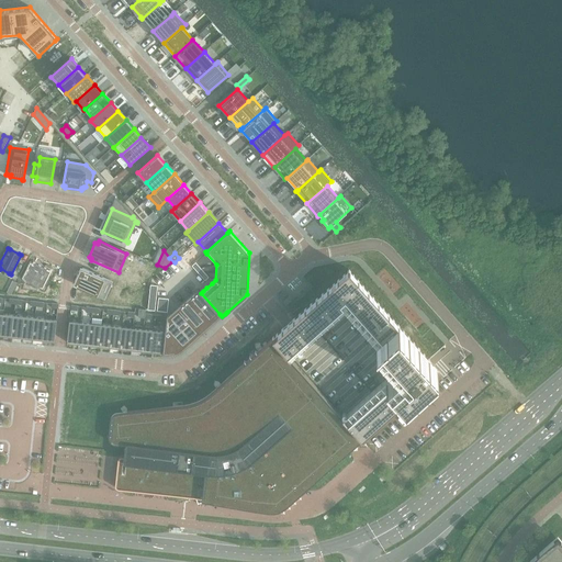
[(33,261),(26,274),(45,284),(52,270),(33,261)]
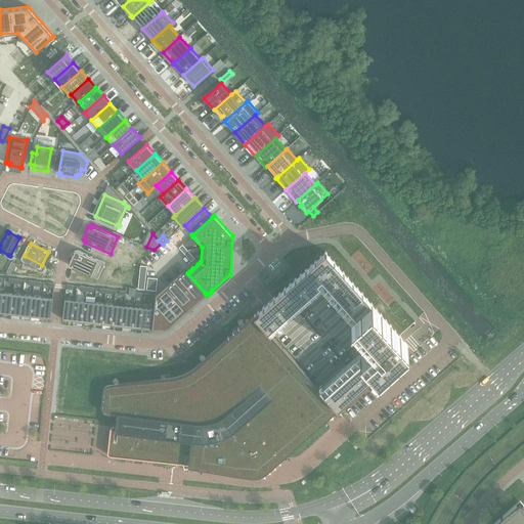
[(75,250),(68,265),(98,279),(98,277),(105,263),(77,250),(75,250)]
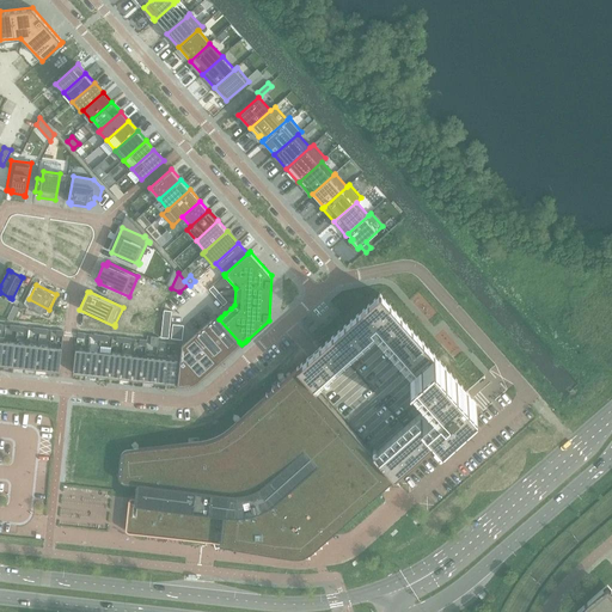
[(308,357),(297,368),(312,386),(324,375),(335,366),(373,331),(439,405),(378,460),(393,477),(395,477),(456,423),(477,403),(469,393),(380,294),(318,349),(308,357)]
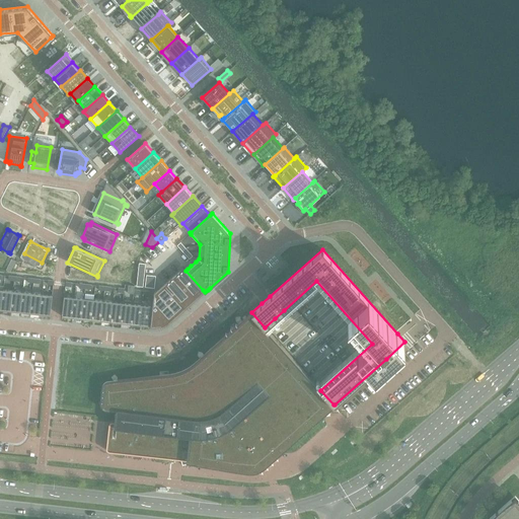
[(182,267),(173,275),(190,293),(194,298),(200,293),(203,290),(186,271),(182,267)]
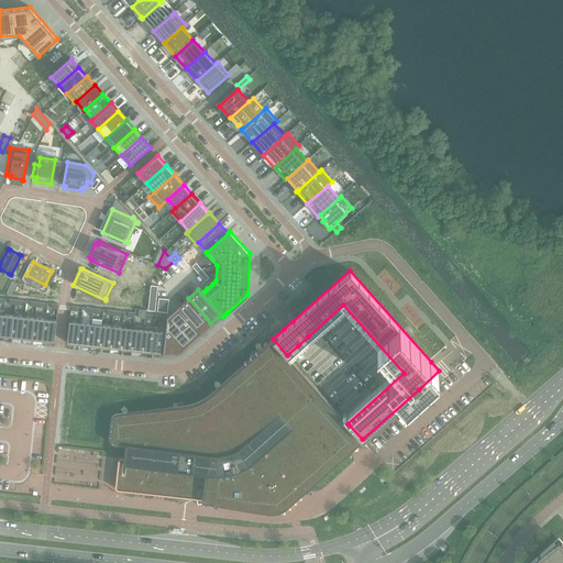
[(158,298),(157,311),(167,312),(169,299),(158,298)]
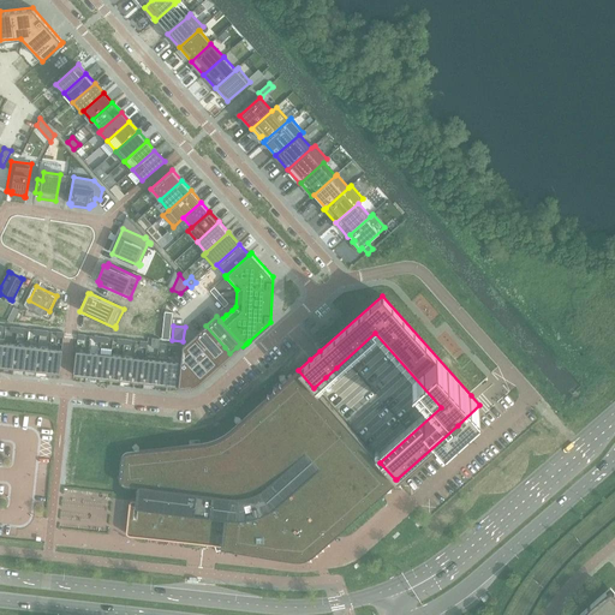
[(206,326),(195,335),(219,363),(224,359),(230,353),(225,347),(206,326)]
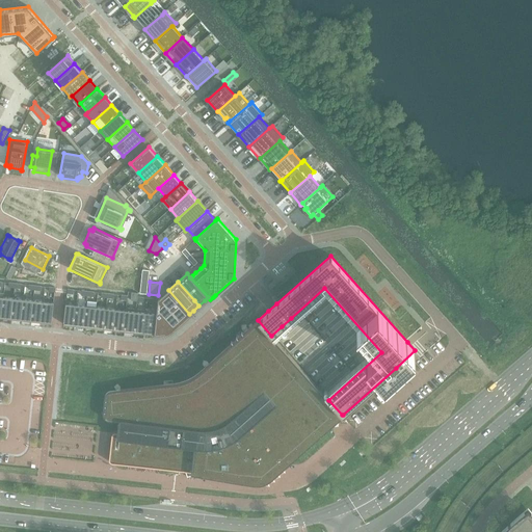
[(168,290),(159,298),(176,317),(181,322),(186,317),(189,314),(168,290)]
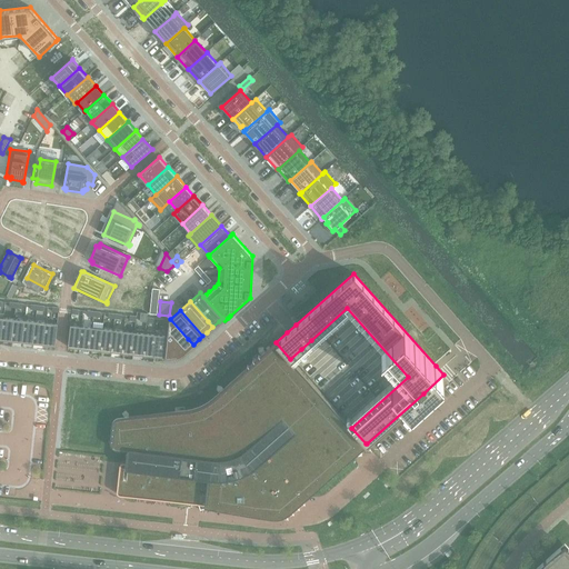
[(12,341),(15,319),(3,318),(1,340),(12,341)]
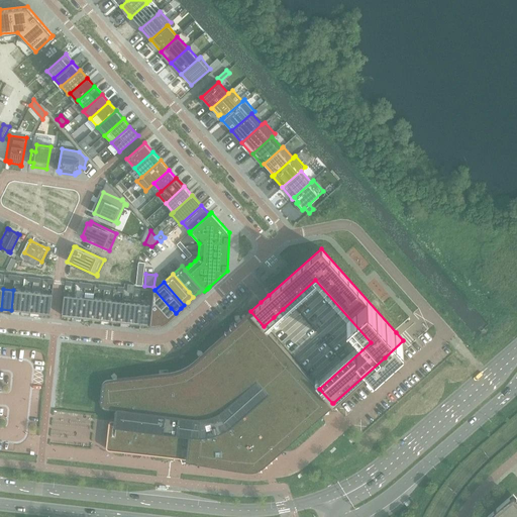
[(11,310),(20,311),(22,291),(13,290),(11,310)]
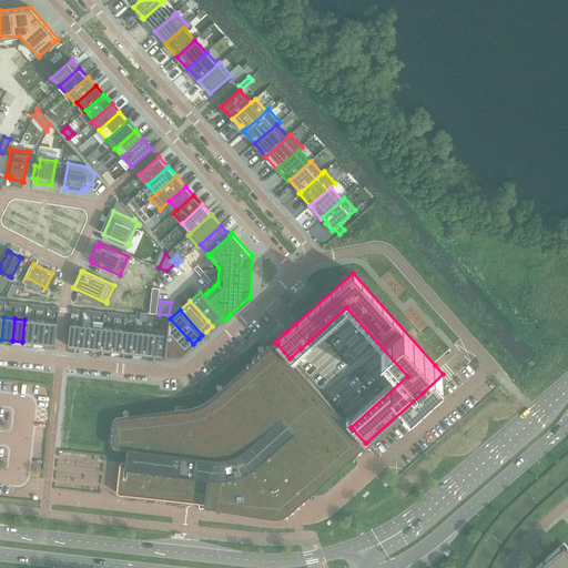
[(166,335),(164,357),(166,357),(170,357),(174,357),(178,356),(181,354),(184,352),(186,350),(193,344),(188,338),(170,318),(169,320),(168,331),(166,335)]
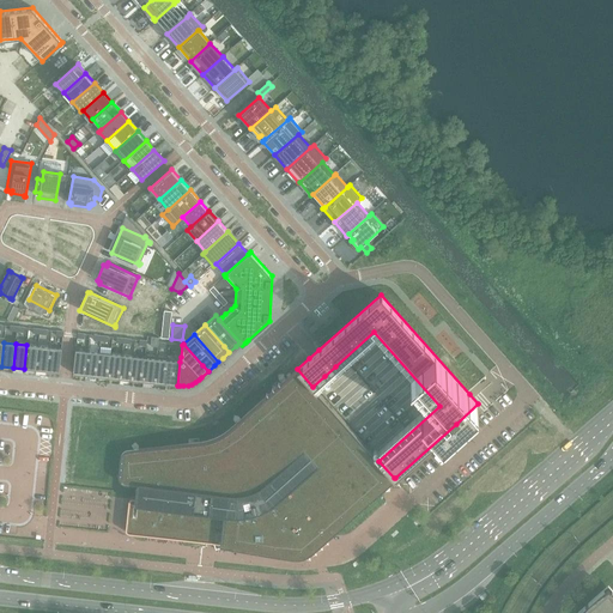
[(24,369),(36,370),(38,346),(26,345),(24,369)]
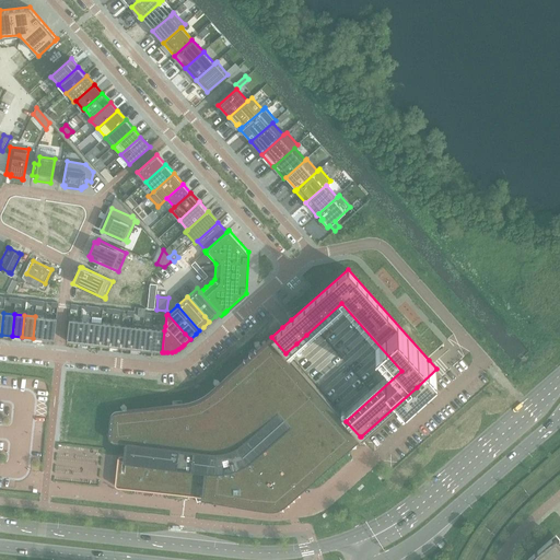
[(33,338),(43,339),(45,317),(35,316),(33,338)]
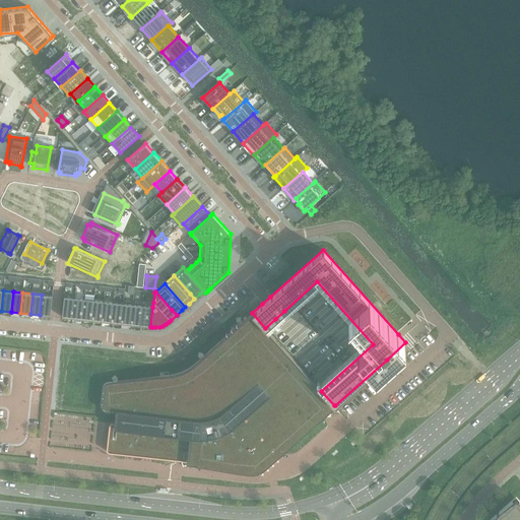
[(42,295),(40,315),(50,316),(53,296),(42,295)]
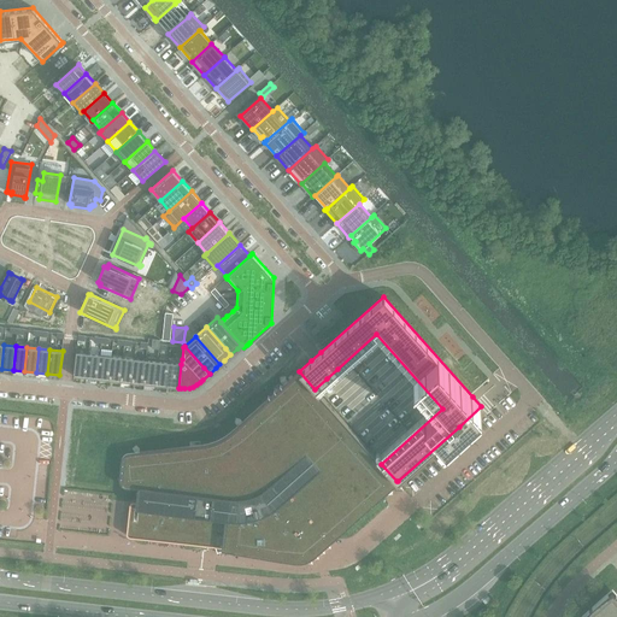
[(74,376),(86,377),(88,353),(76,352),(74,376)]
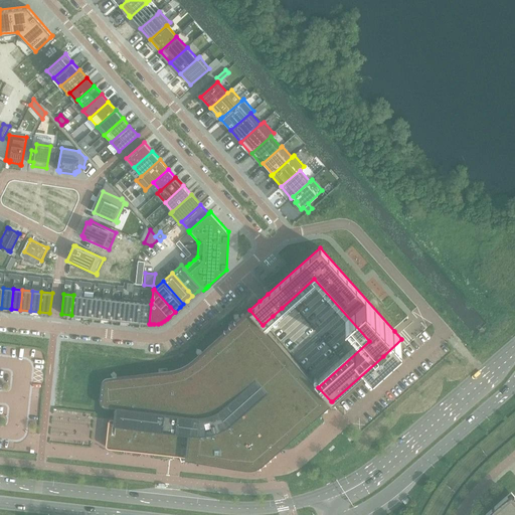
[(71,315),(81,316),(83,296),(73,295),(71,315)]
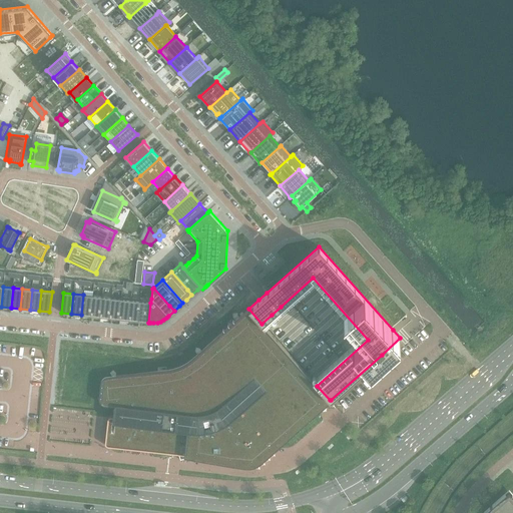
[(81,315),(90,316),(92,296),(83,295),(81,315)]
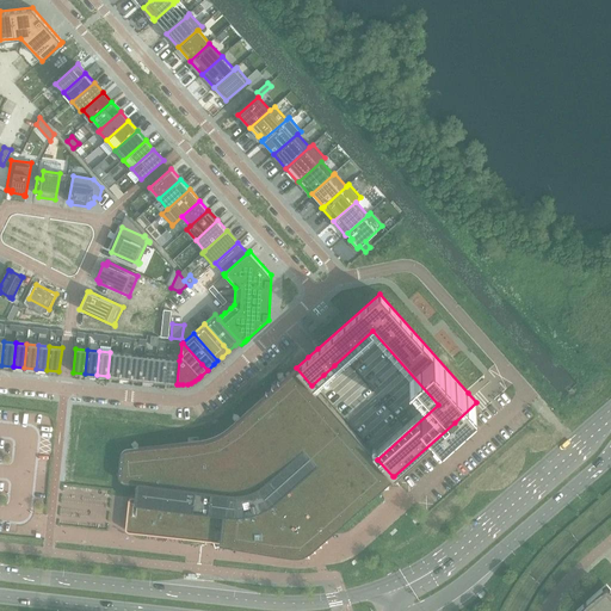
[(107,376),(119,377),(122,355),(110,352),(107,376)]
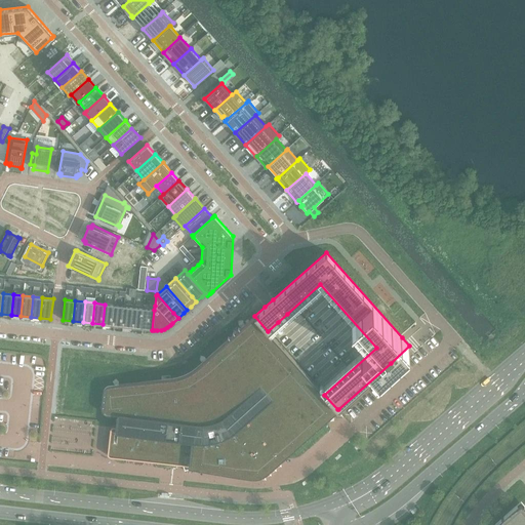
[(105,305),(103,324),(112,326),(114,306),(105,305)]
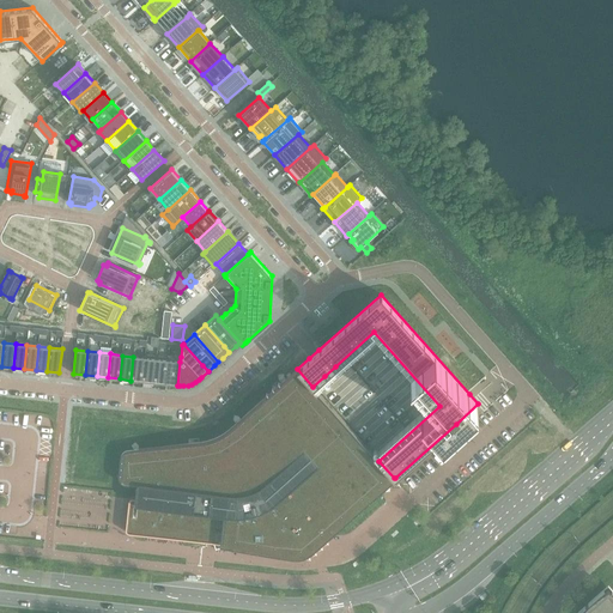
[(153,383),(157,357),(145,356),(145,358),(143,382),(153,383)]
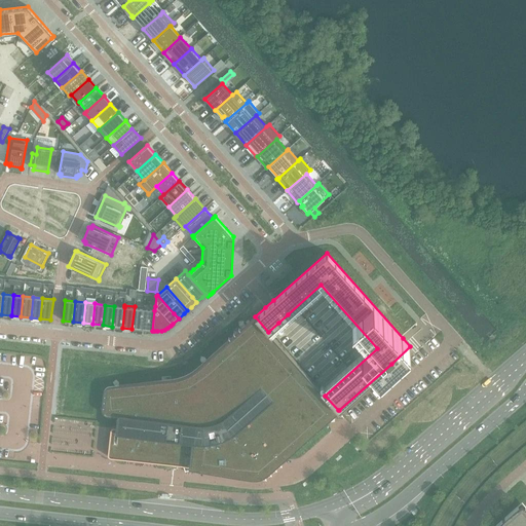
[(152,331),(154,310),(155,306),(151,306),(144,305),(144,307),(142,330),(152,331)]
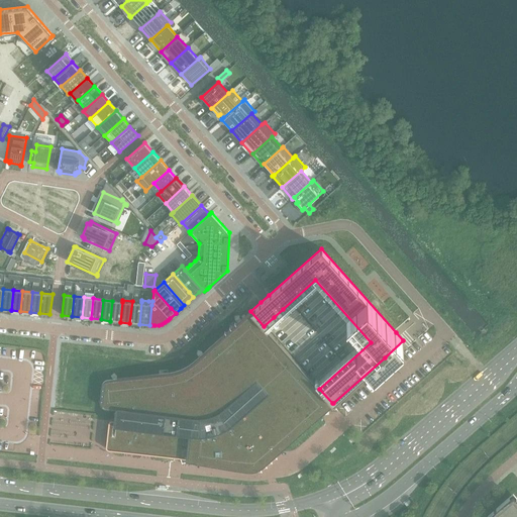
[(122,302),(112,301),(110,321),(119,321),(120,322),(122,302)]
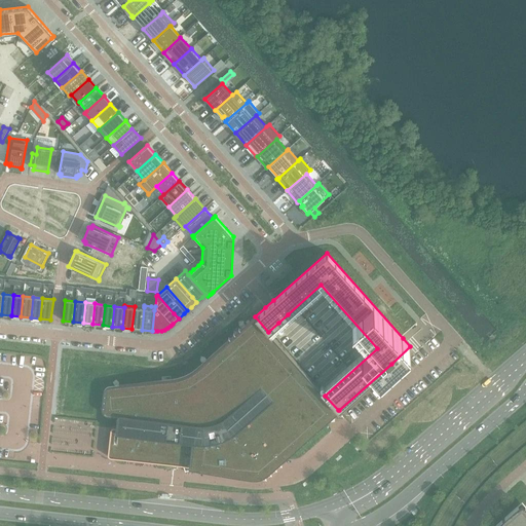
[(144,307),(135,306),(132,329),(142,330),(144,307)]
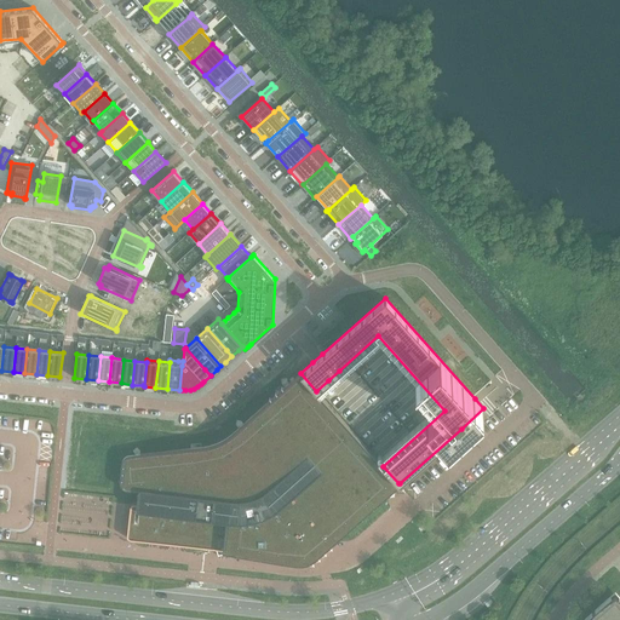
[(120,481),(120,482),(120,484),(120,486),(121,487),(121,488),(122,488),(124,489),(126,491),(127,491),(138,491),(137,504),(136,504),(135,504),(133,504),(132,504),(132,505),(131,505),(131,506),(130,507),(128,521),(127,535),(127,537),(127,538),(128,539),(130,540),(131,540),(139,541),(216,550),(217,554),(218,556),(233,552),(264,556),(276,557),(305,560),(304,562),(303,562),(302,562),(300,562),(300,563),(302,563),(303,563),(304,563),(305,562),(306,562),(314,563),(313,560),(314,560),(320,558),(319,554),(326,552),(325,549),(332,547),(329,544),(334,540),(346,529),(348,530),(383,499),(383,498),(384,497),(399,483),(383,466),(380,463),(334,412),(316,391),(300,373),(288,384),(283,388),(281,385),(279,392),(277,394),(275,391),(273,399),(271,399),(269,396),(267,403),(251,417),(247,420),(244,424),(239,428),(235,431),(229,436),(224,440),(222,441),(218,442),(216,443),(213,445),(211,446),(208,446),(206,447),(202,447),(201,447),(190,448),(181,449),(160,452),(141,454),(135,455),(128,455),(125,458),(121,463),(120,481)]
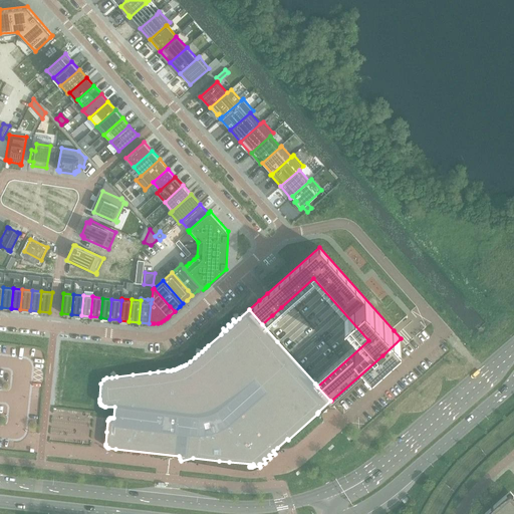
[(513,513),(513,498),(511,495),(509,493),(508,495),(504,497),(501,500),(497,503),(494,507),(490,510),(487,513),(513,513)]
